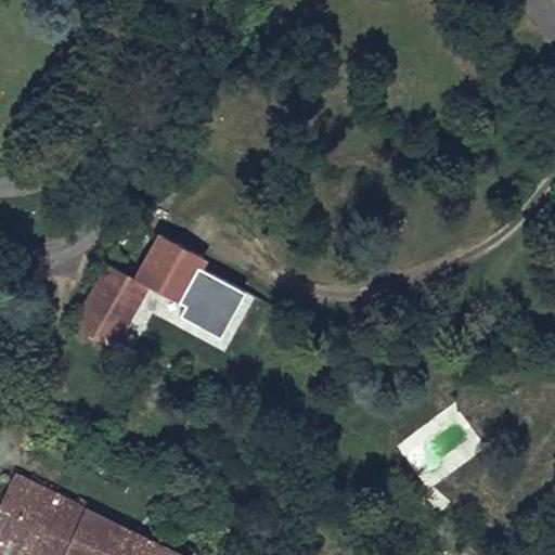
[(157,233),(133,278),(178,301),(196,267),(202,257),(157,233)]
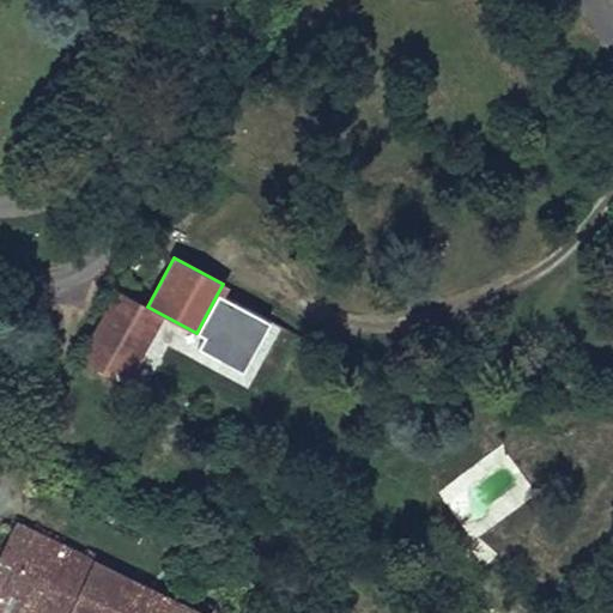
[(123,293),(89,358),(129,381),(164,316),(147,307),(123,293)]
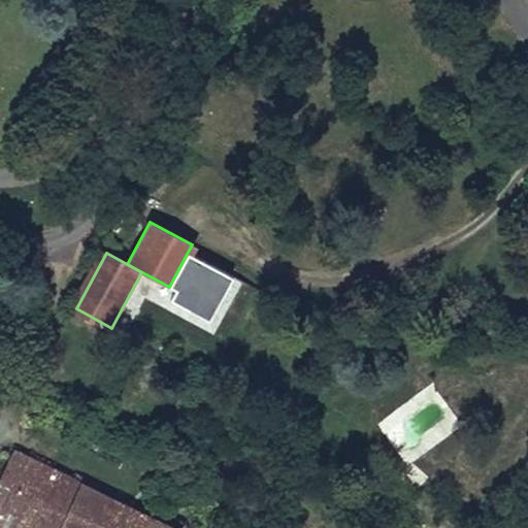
[(236,279),(187,254),(169,287),(180,293),(176,301),(213,321),(219,312),(236,279)]
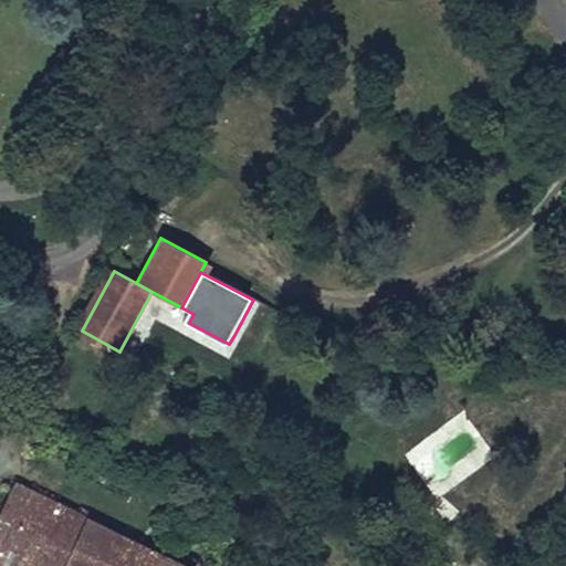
[(19,479),(0,520),(0,563),(7,565),(76,565),(100,515),(19,479)]
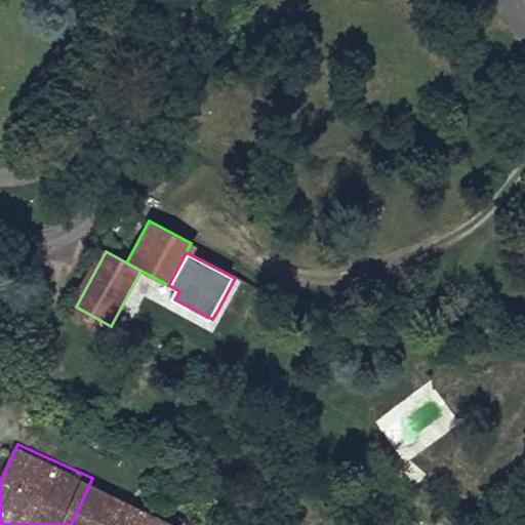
[(92,478),(71,524),(152,524),(158,511),(92,478)]
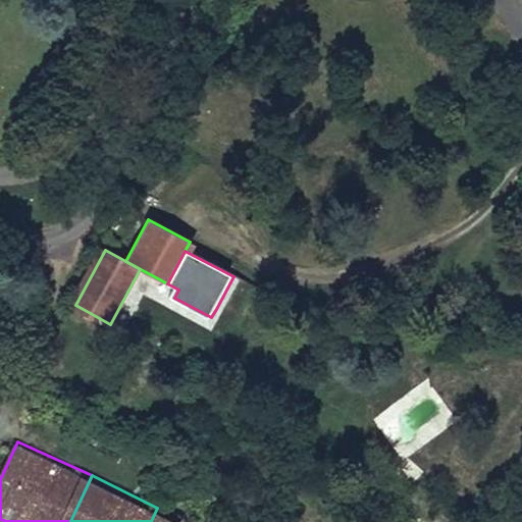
[(181,521),(183,519),(157,508),(151,521),(181,521)]
